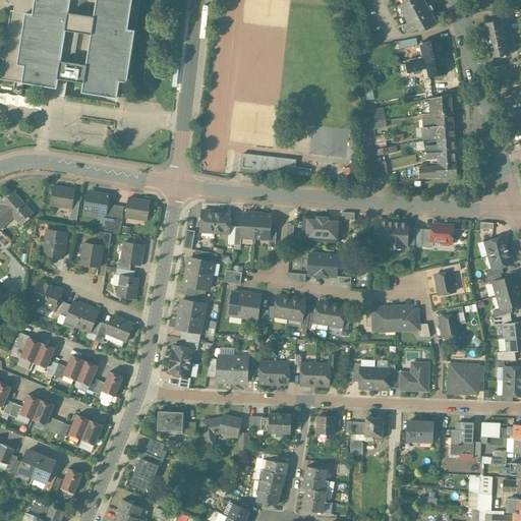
[(8,0),(12,4),(15,5),(15,7),(14,10),(11,9),(11,11),(1,79),(15,81),(45,87),(57,89),(58,77),(62,78),(67,79),(83,81),(82,92),(118,98),(120,80),(127,81),(139,0),(8,0)]
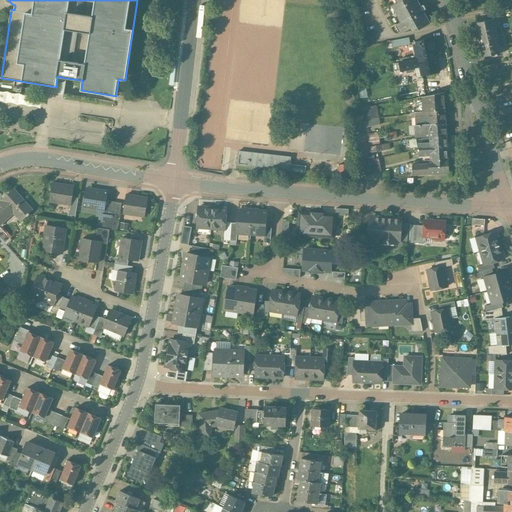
[(417,0),(403,0),(399,2),(391,6),(392,7),(394,6),(397,13),(396,14),(400,22),(396,24),(397,25),(398,25),(403,33),(412,28),(413,30),(418,28),(419,30),(430,24),(424,11),(426,10),(423,5),(421,6),(417,0)]
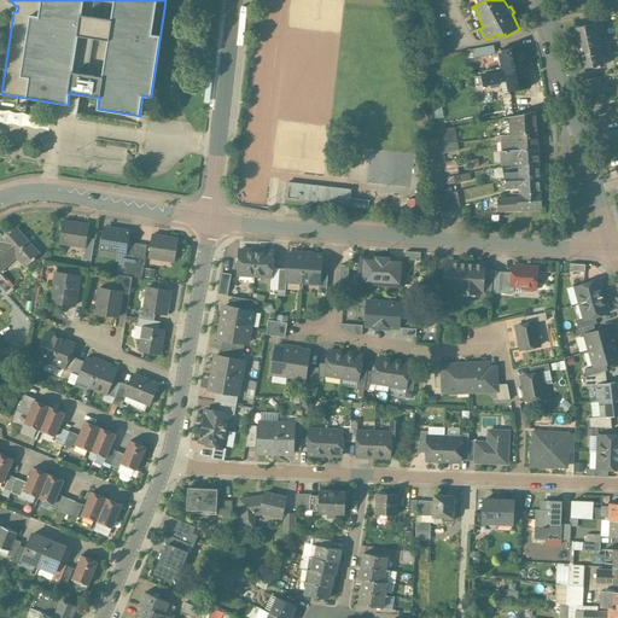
[(596,23),(575,28),(583,68),(605,64),(596,23)]
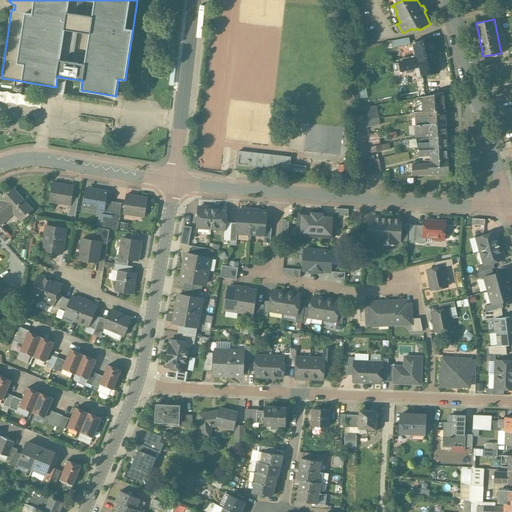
[(409,38),(391,41),(392,48),(410,44),(409,38)]
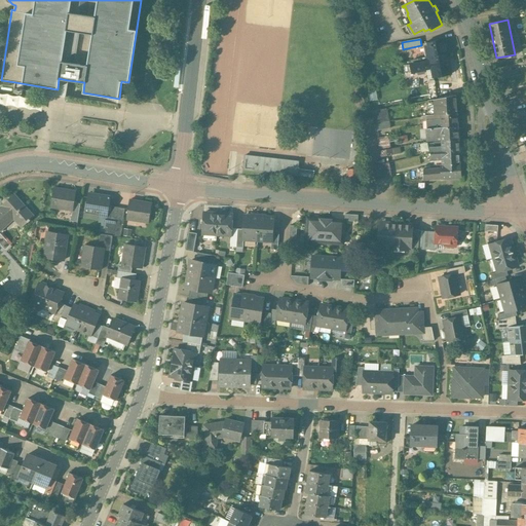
[(445,39),(426,43),(426,46),(424,47),(426,58),(429,57),(447,53),(445,39)]
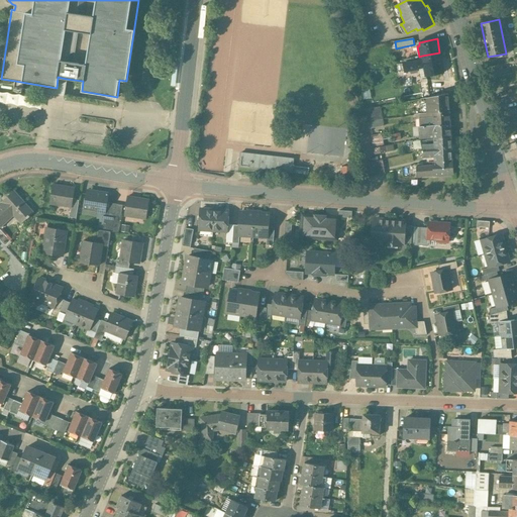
[(439,53),(422,56),(422,60),(424,69),(425,76),(443,73),(439,53)]
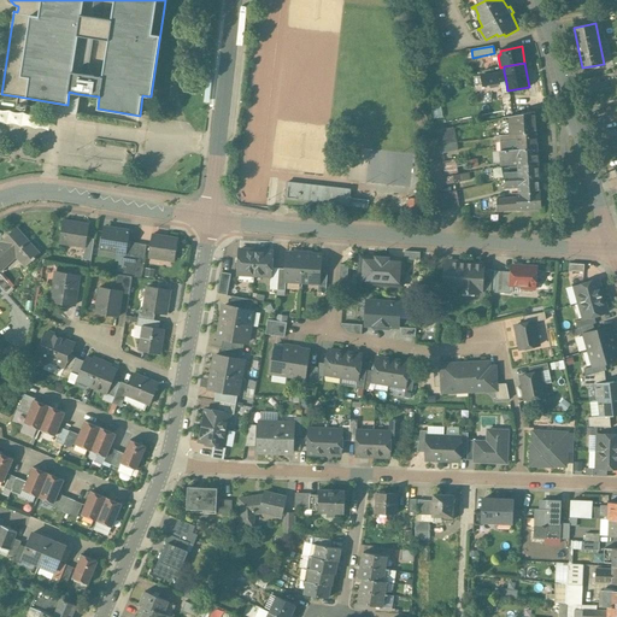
[(504,71),(481,76),(482,86),(489,84),(491,87),(498,86),(498,83),(506,82),(504,71)]
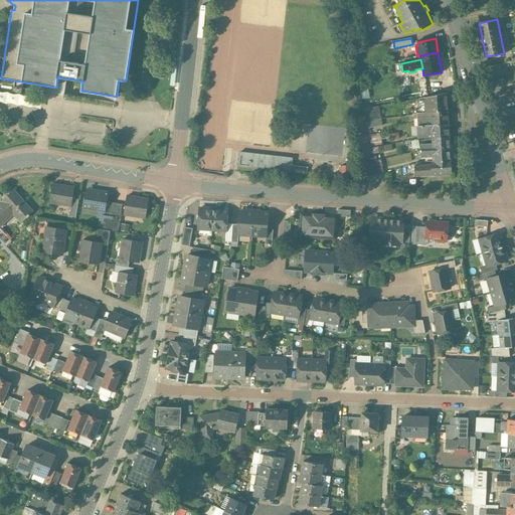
[(447,94),(427,97),(427,104),(424,104),(425,113),(431,112),(448,111),(447,94)]
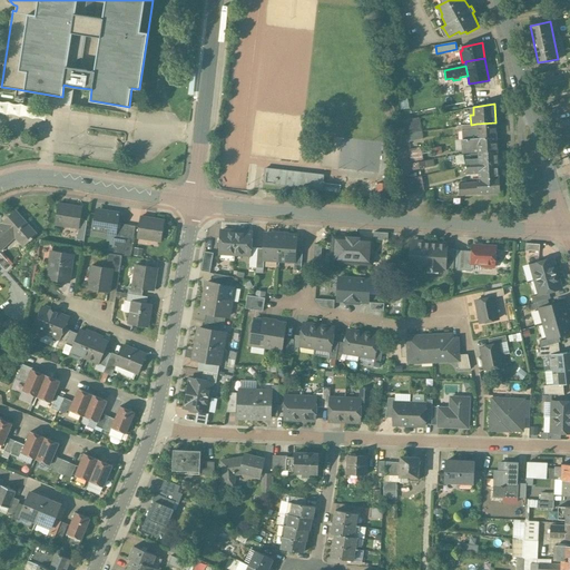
[(419,118),(404,120),(408,135),(421,133),(419,118)]
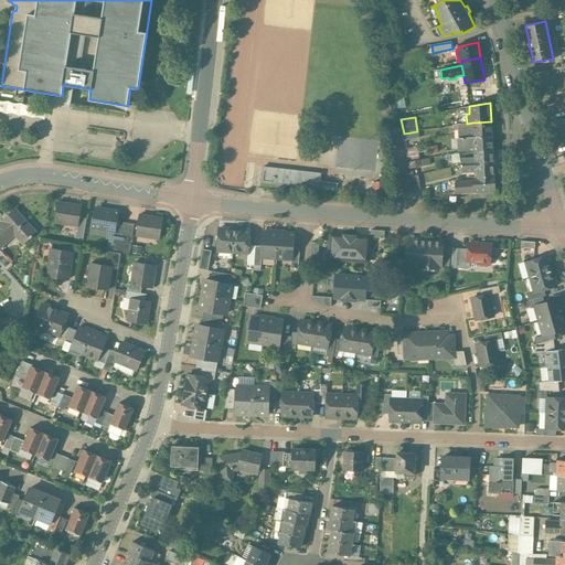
[(491,121),(472,123),(473,129),(458,130),(459,138),(492,137),(491,121)]
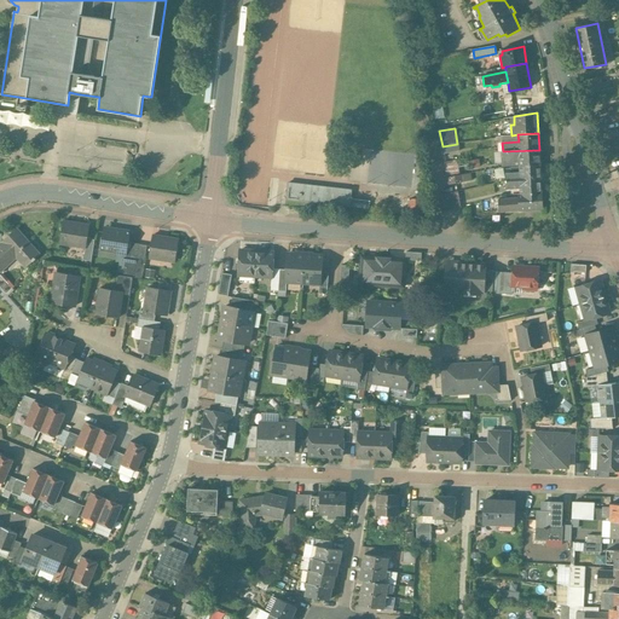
[(457,144),(443,146),(444,155),(460,151),(457,144)]
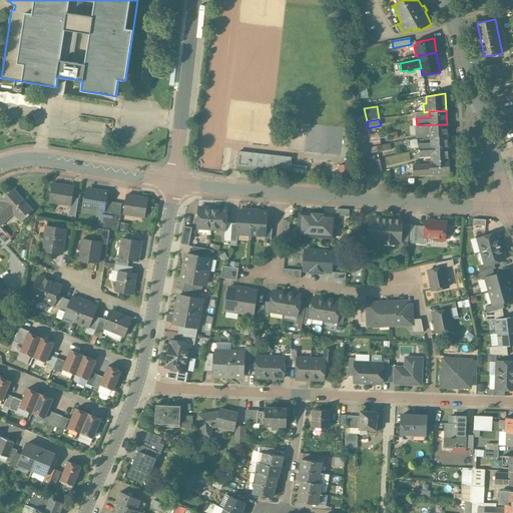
[(447,124),(417,125),(417,131),(427,130),(428,133),(431,133),(431,136),(428,136),(428,135),(418,136),(418,138),(424,138),(448,136),(447,124)]
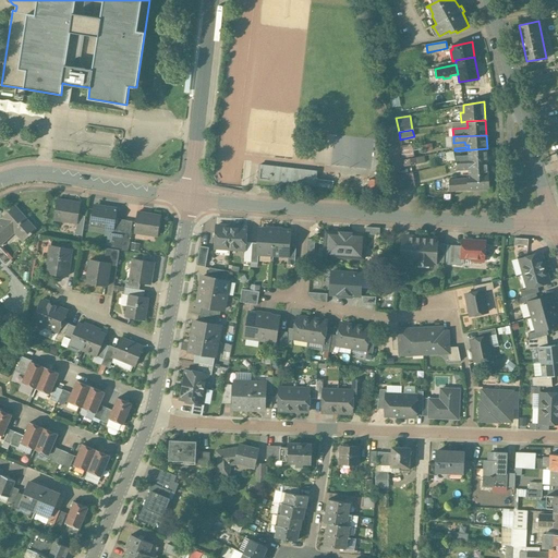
[(412,144),(400,146),(402,158),(414,156),(412,144)]
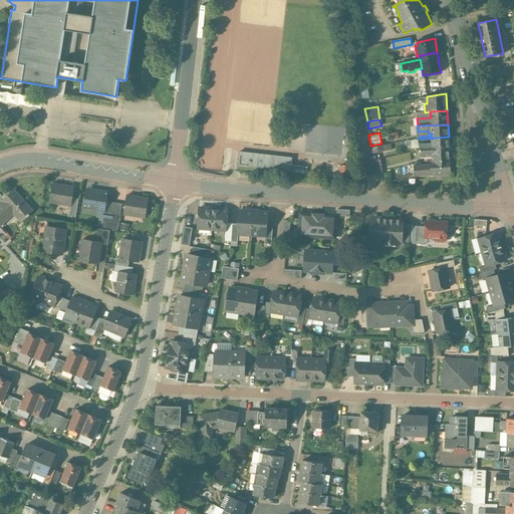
[(449,137),(425,139),(425,144),(420,145),(420,151),(449,149),(449,137)]
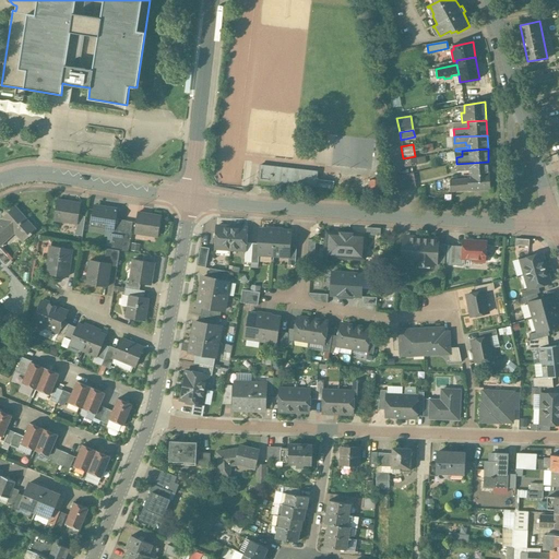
[(425,156),(403,161),(404,166),(426,163),(425,156)]
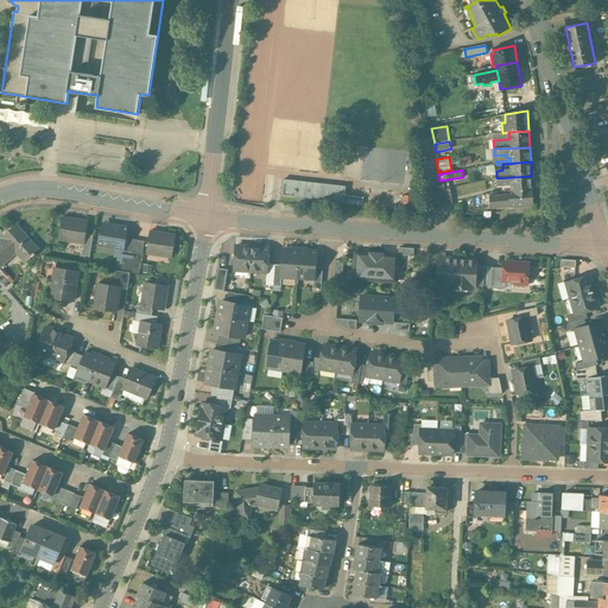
[(531,176),(496,178),(496,187),(511,185),(511,191),(532,190),(531,176)]
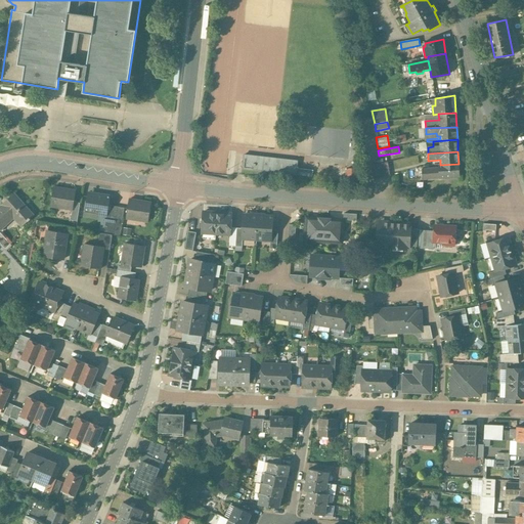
[(297,161),(244,155),(243,169),(290,174),(296,175),(297,168),(297,161)]
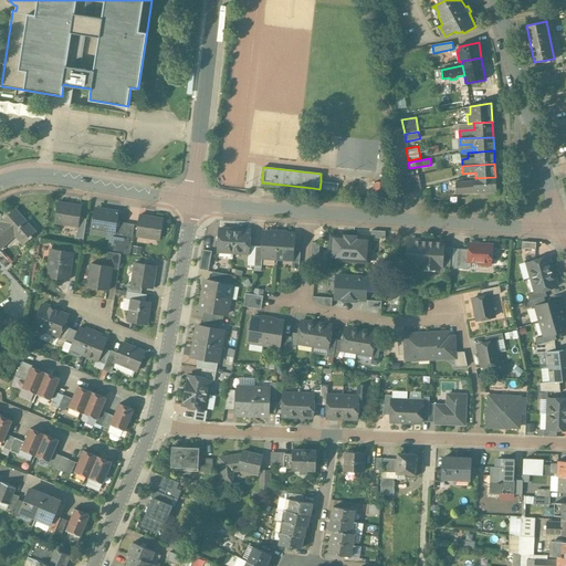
[(421,189),(419,175),(411,177),(413,190),(421,189)]
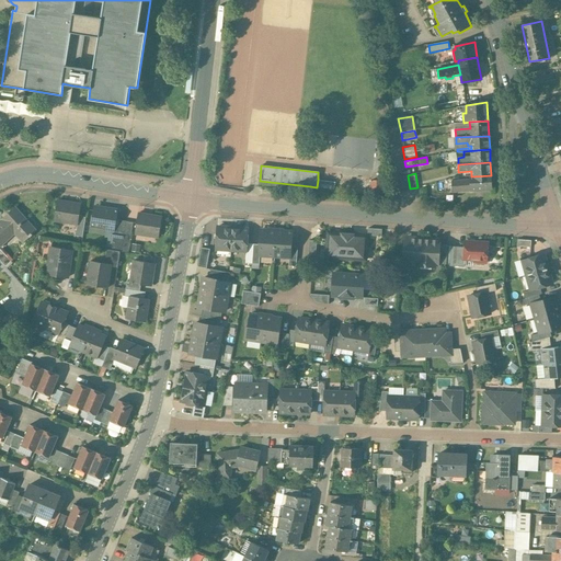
[(408,175),(399,176),(402,190),(410,189),(408,175)]
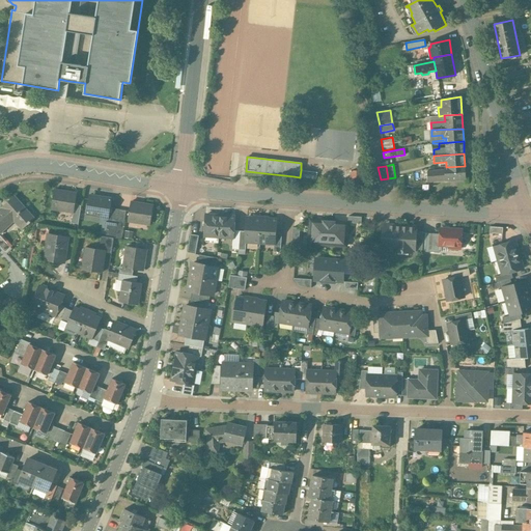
[(446,167),(445,167),(445,170),(428,172),(428,180),(466,178),(465,166),(446,167)]
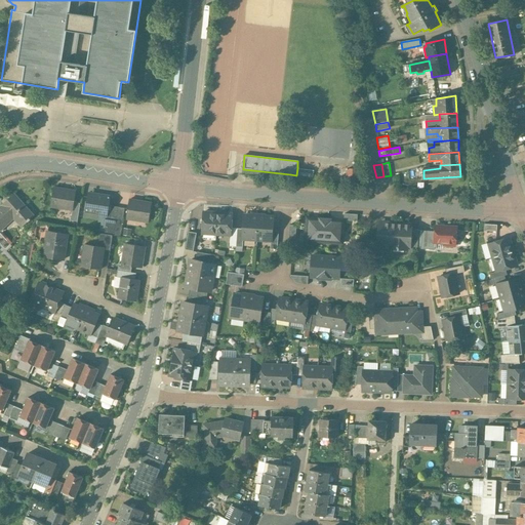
[(314,170),(297,168),(296,175),(313,176),(314,170)]
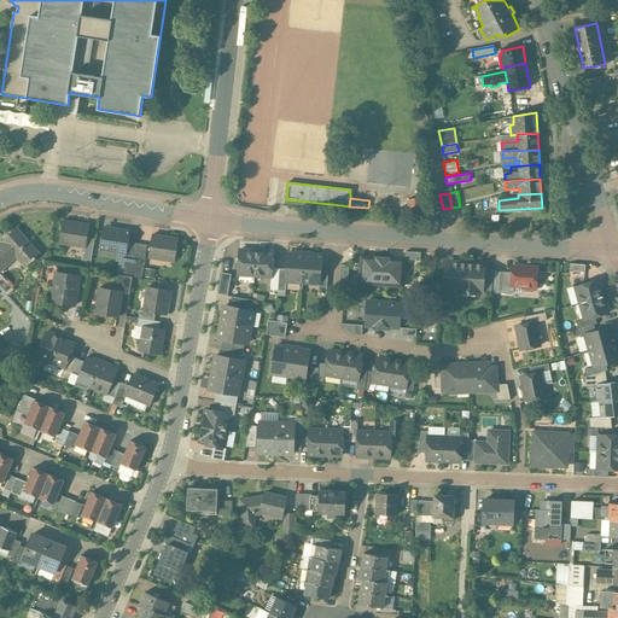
[(89,225),(63,221),(59,243),(85,248),(86,248),(87,238),(89,225)]
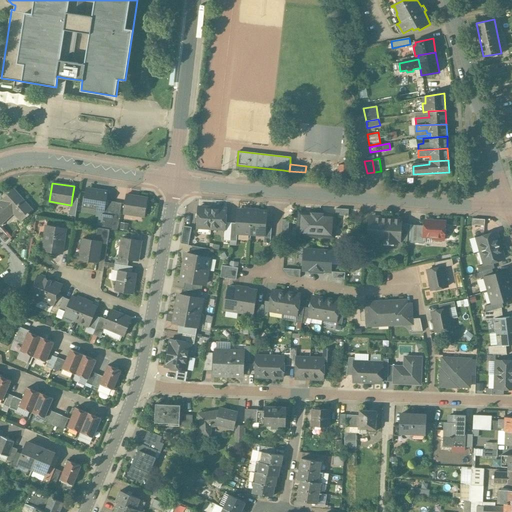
[(108,191),(86,188),(83,207),(104,210),(105,210),(106,200),(108,191)]
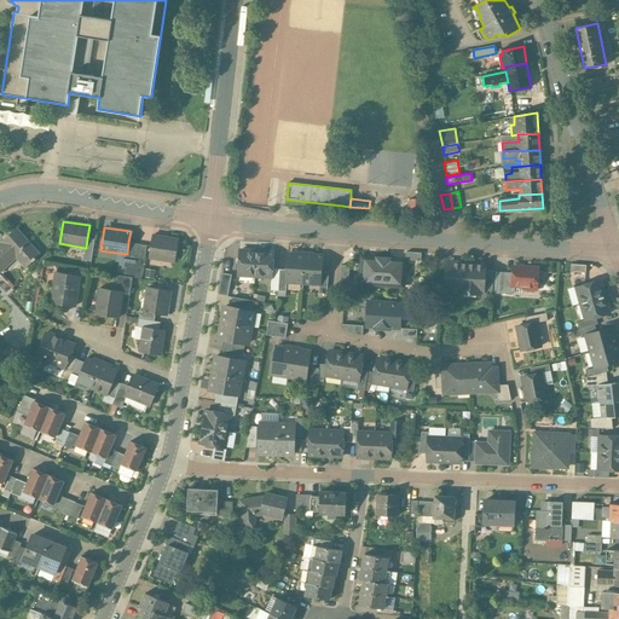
[(17,229),(4,241),(0,244),(0,265),(3,262),(5,265),(17,255),(16,253),(18,252),(29,262),(33,259),(34,260),(36,258),(35,256),(39,253),(17,229)]
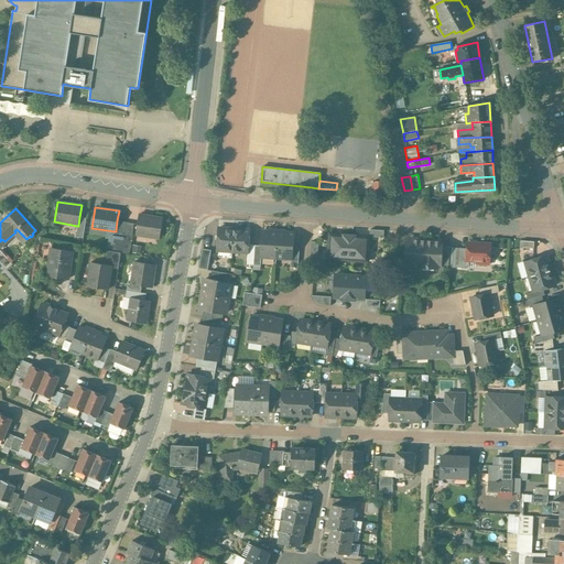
[(163,218),(139,214),(136,235),(160,239),(163,218)]
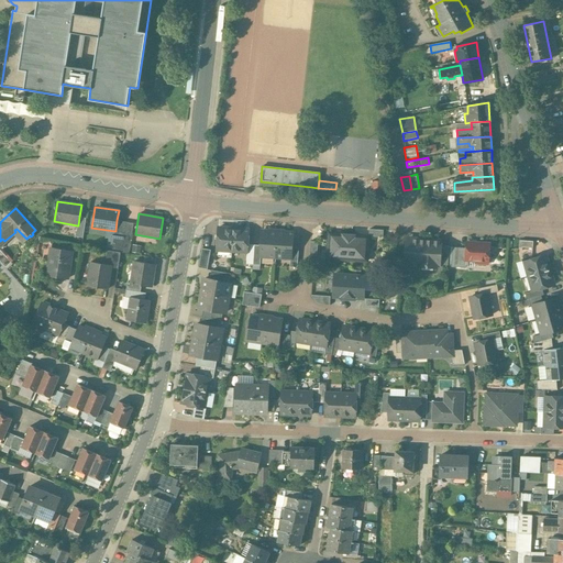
[(86,218),(79,217),(78,225),(77,225),(76,236),(83,238),(86,218)]
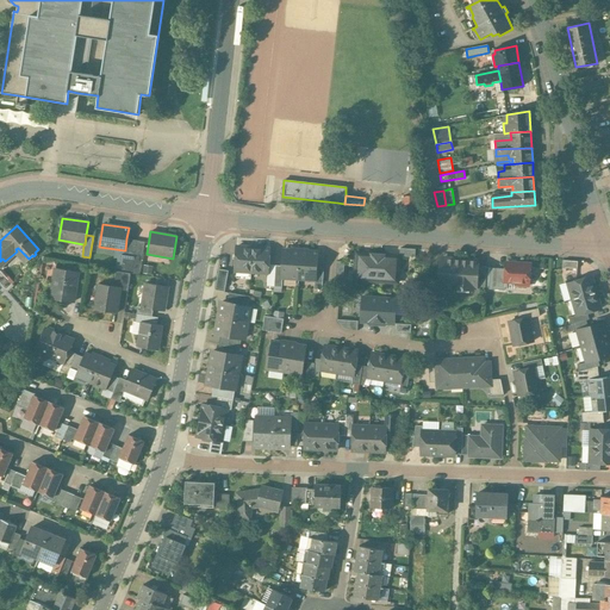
[(137,241),(126,238),(125,250),(124,250),(122,272),(131,273),(132,274),(134,262),(137,241)]
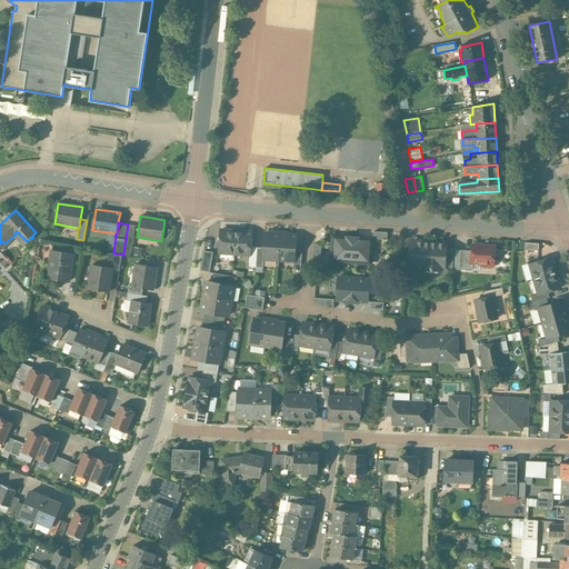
[(136,226),(128,225),(125,245),(132,246),(136,226)]
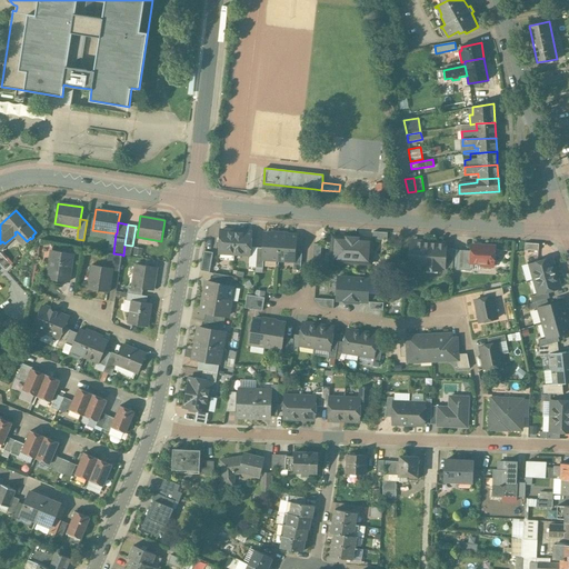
[(236,231),(220,230),(219,252),(235,253),(236,231)]
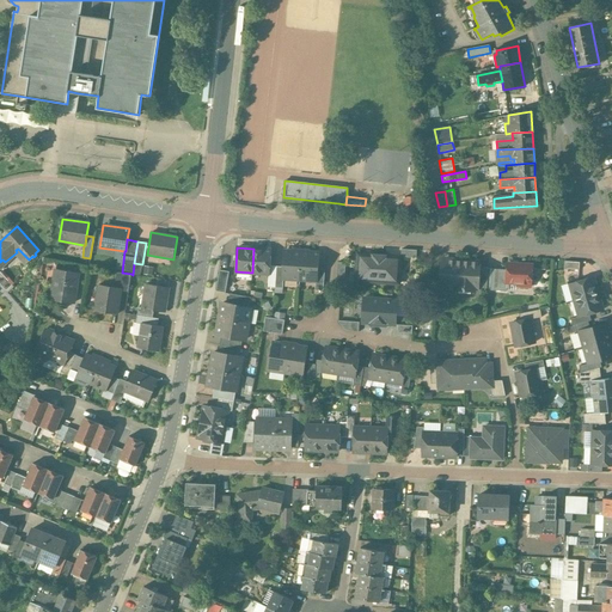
[(270,250),(254,249),(252,273),(269,274),(269,265),(270,250)]
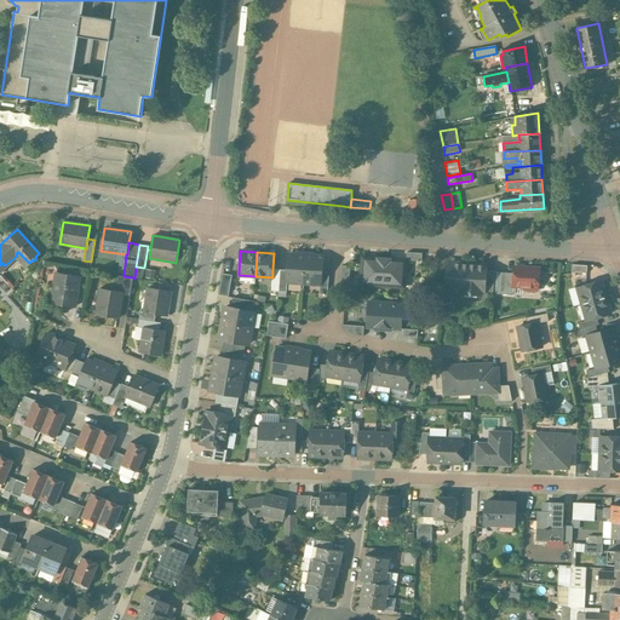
[(299,254),(288,253),(287,270),(287,282),(304,283),(305,256),(299,256),(299,254)]
